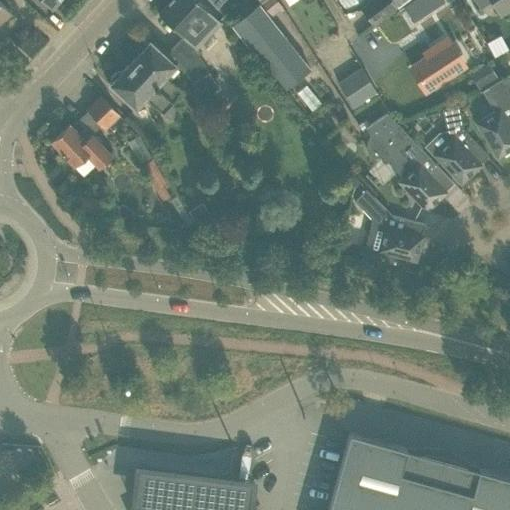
[(0,0),(0,25),(12,12),(0,0)]
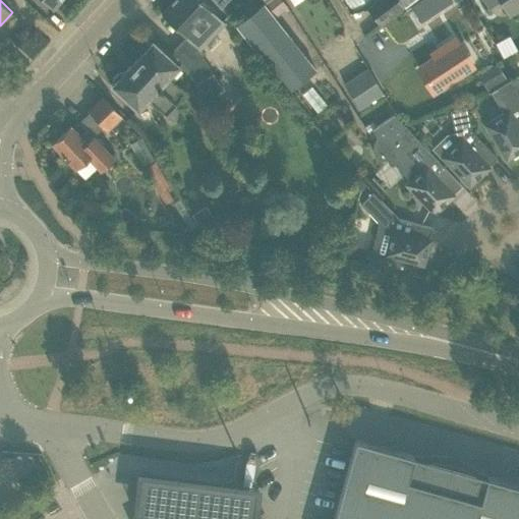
[(44,0),(55,10),(64,0),(44,0)]
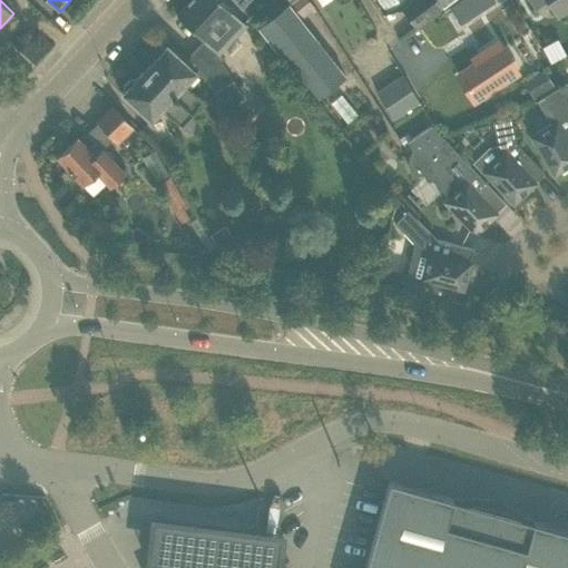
[(201,69),(217,94),(227,110),(246,99),(235,81),(224,65),(227,61),(221,55),(247,27),(219,0),(194,0),(178,17),(205,41),(189,58),(201,69)]
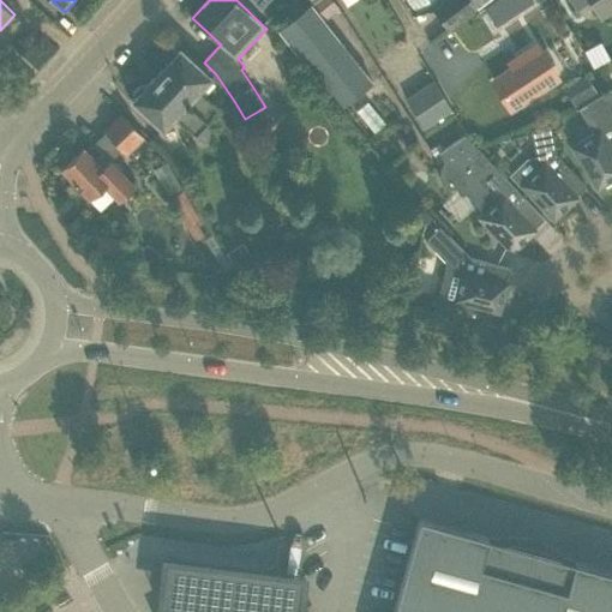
[(250,0),(259,10),(270,0),(250,0)]
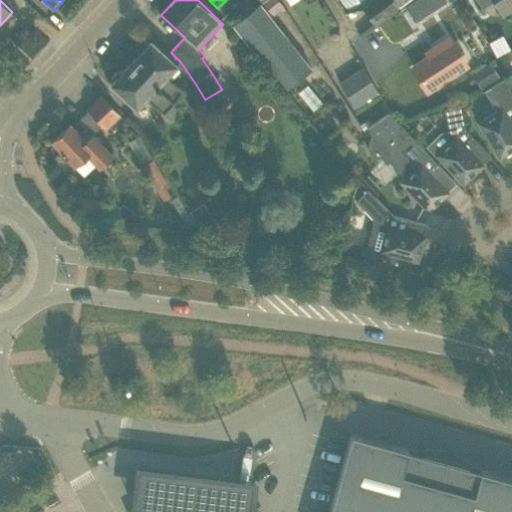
[(268,0),(263,4),(261,5),(270,16),(283,6),(278,0),(268,0)]
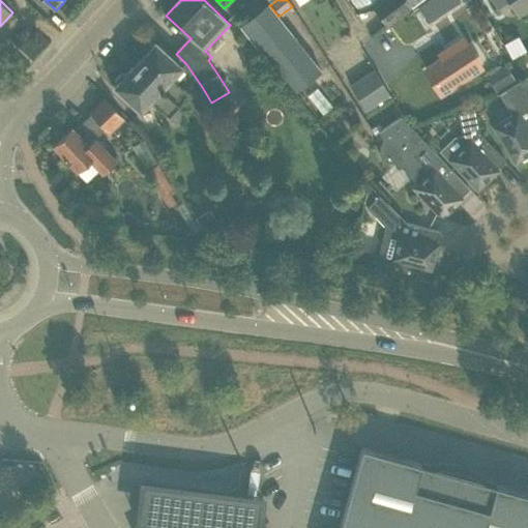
[(406,0),(389,0),(376,11),(389,29),(414,9),(406,0)]
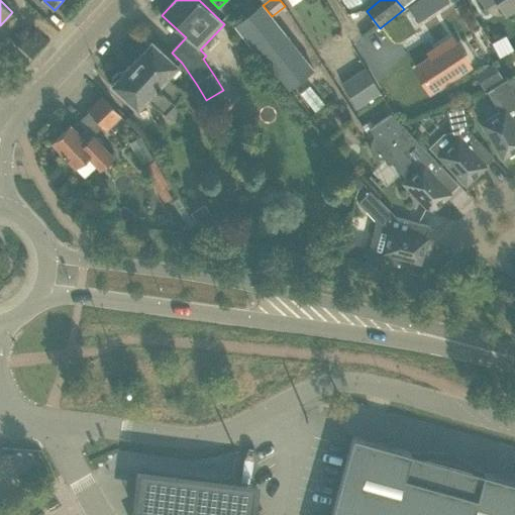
[(425,0),(434,14),(449,3),(447,0),(425,0)]
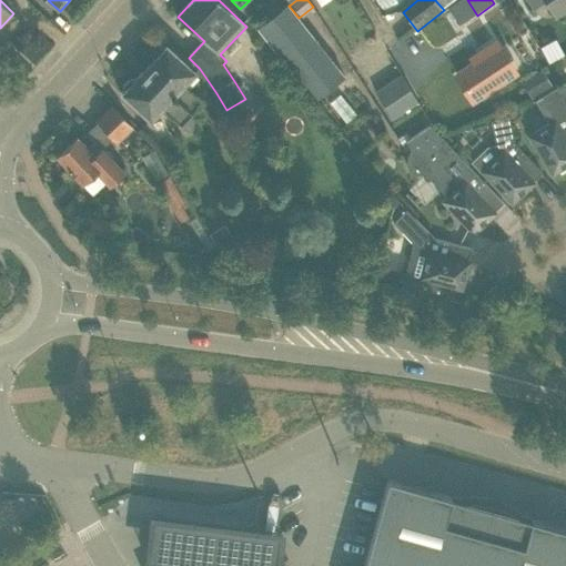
[(565,0),(527,0),(535,11),(547,3),(555,17),(565,10),(565,0)]
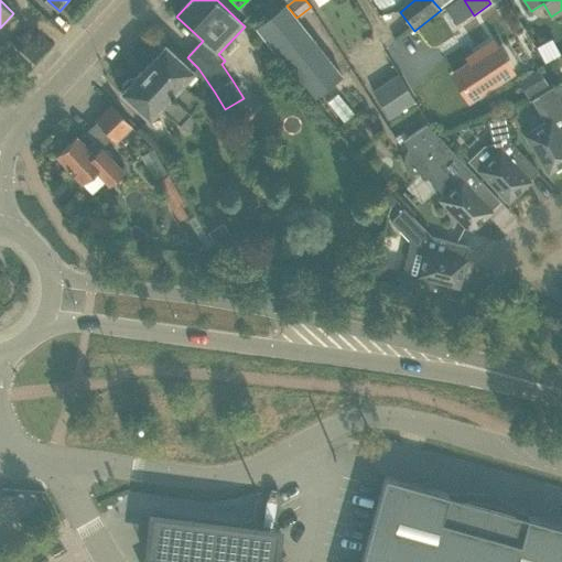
[(287,6),(273,17),(257,30),(271,46),(313,101),(343,78),(301,23),(296,18),(287,6)]
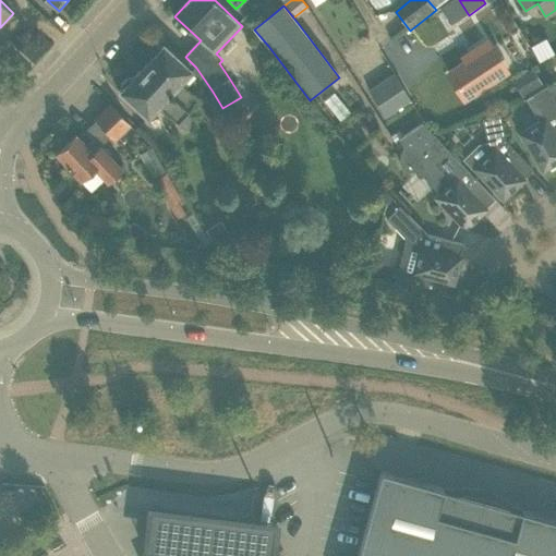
[(153,60),(143,70),(191,113),(201,103),(181,84),(193,72),(181,61),(165,47),(162,49),(160,47),(156,47),(150,53),(150,58),(153,60)]
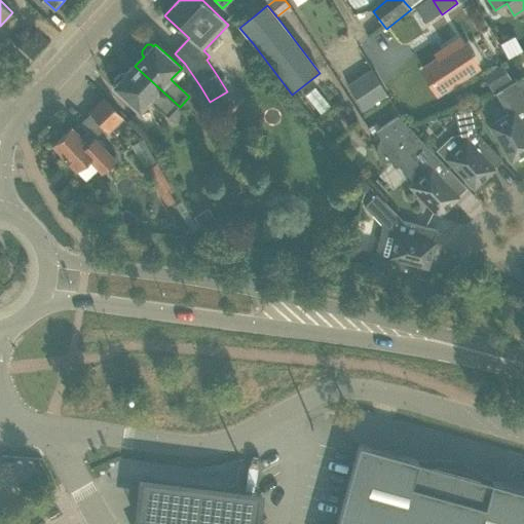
[(442,62),(424,73),(438,94),(476,69),(460,44),(440,59),(442,62)]
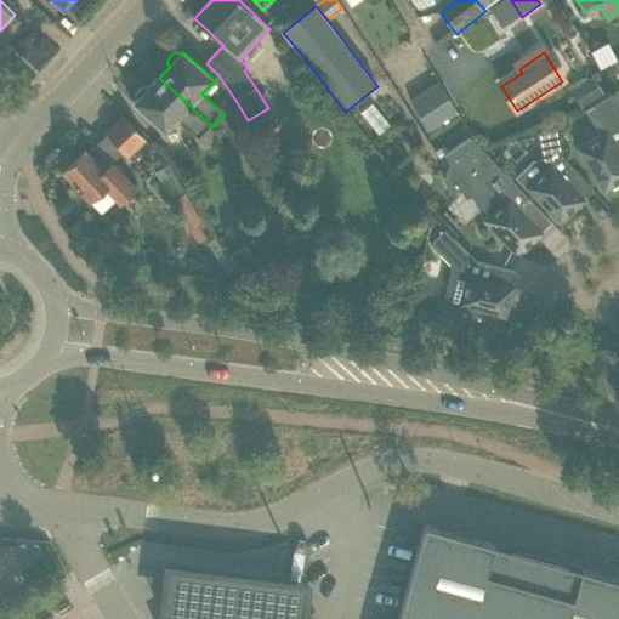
[(138,101),(136,103),(153,120),(166,131),(179,119),(200,140),(213,126),(159,78),(149,89),(147,86),(142,86),(136,94),(136,98),(138,101)]
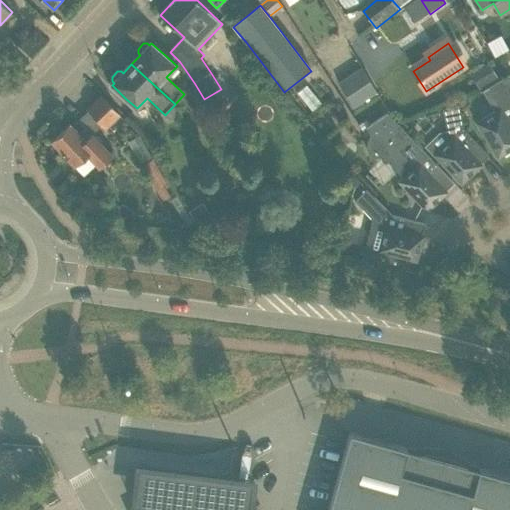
[(489,65),(470,76),(479,92),(498,81),(489,65)]
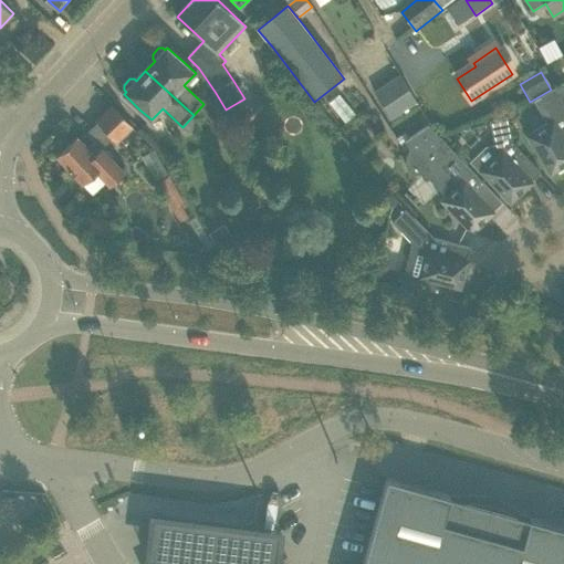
[(401,76),(383,87),(376,92),(392,118),(417,103),(401,76)]
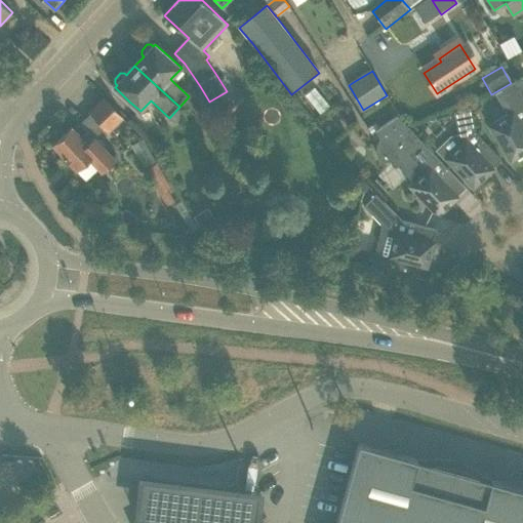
[(522,78),(511,86),(522,106),(522,78)]
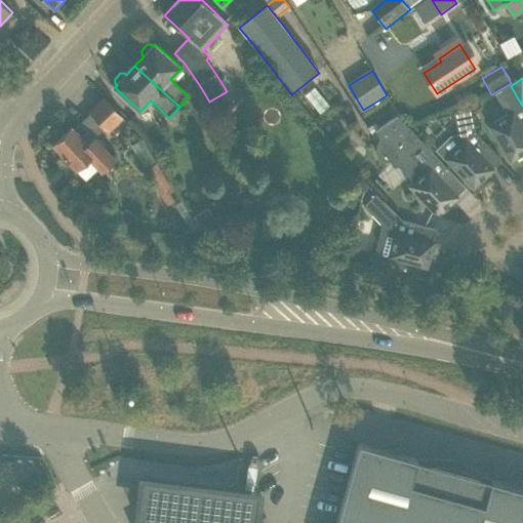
[(511,163),(522,156),(522,106),(511,86),(495,94),(509,116),(489,127),(511,163)]
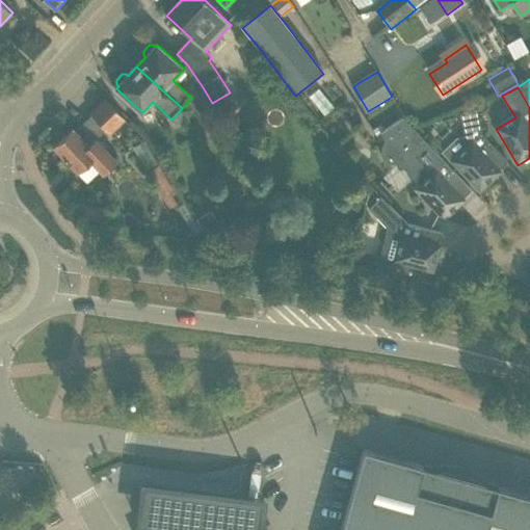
[(91,115),(110,135),(125,122),(106,101),(91,115)]
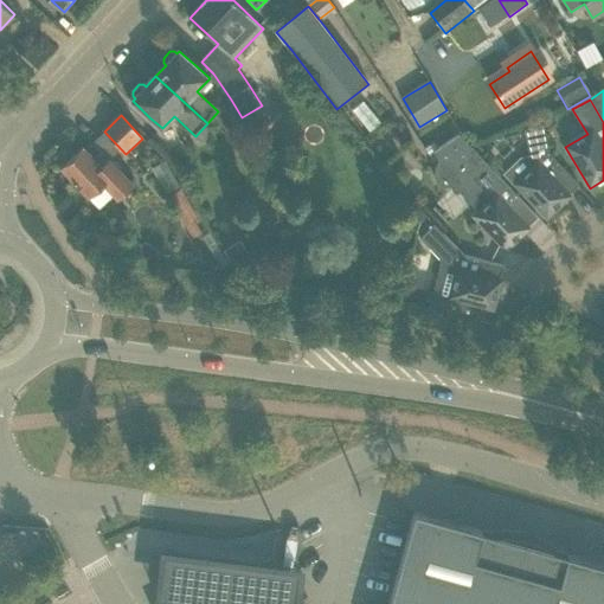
[(544,119),(529,124),(531,129),(545,127),(545,124),(544,119)]
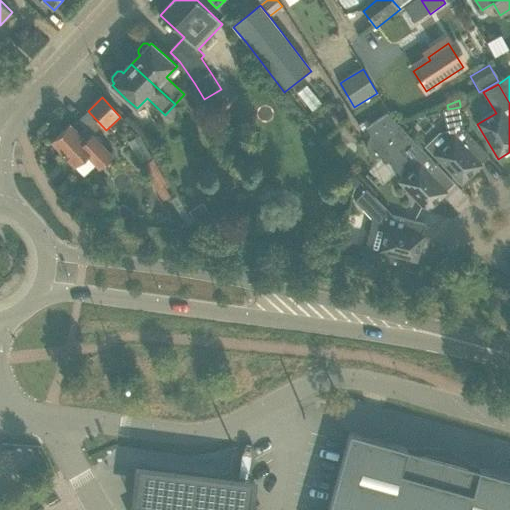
[(465,100),(460,105),(464,110),(470,106),(465,100)]
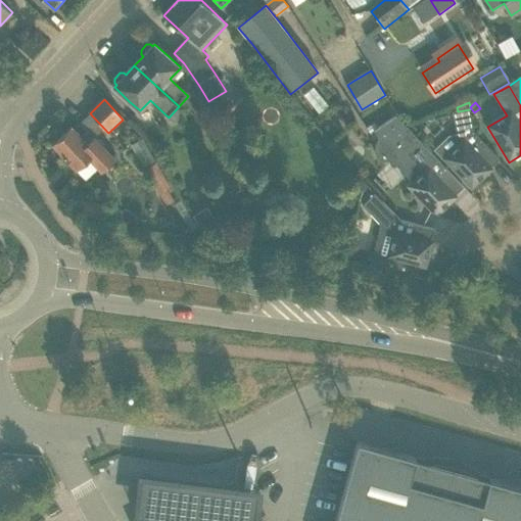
[(179,106),(169,117),(177,125),(187,113),(179,106)]
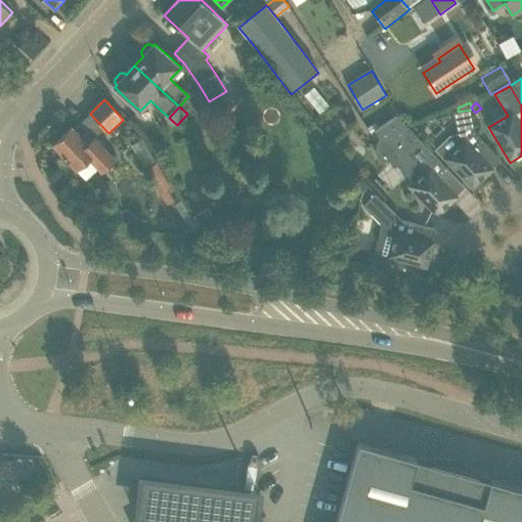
[(474,190),(489,175),(487,173),(501,161),(476,135),(471,110),(459,112),(454,113),(461,144),(444,160),(474,190)]
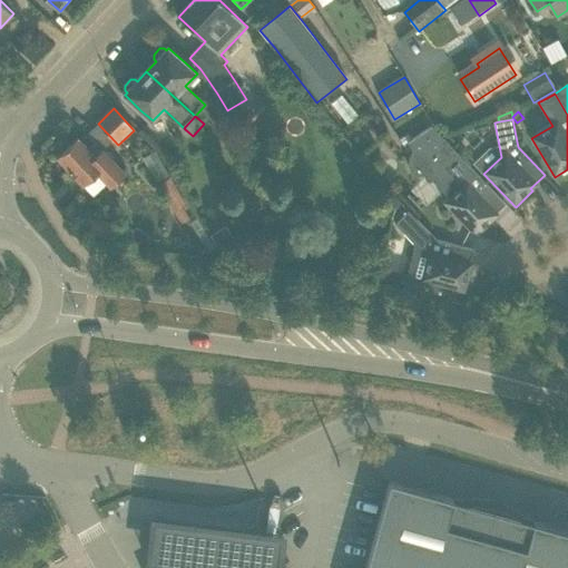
[(413,150),(411,159),(410,160),(409,162),(409,164),(409,166),(409,167),(409,169),(410,172),(411,173),(412,174),(413,175),(415,176),(417,177),(419,177),(421,177),(423,176),(424,176),(427,175),(428,174),(429,173),(430,170),(430,169),(431,167),(444,167),(462,187),(444,204),(461,221),(477,237),(493,222),(499,216),(498,214),(507,205),(443,139),(434,129),(436,129),(433,126),(417,138),(409,144),(413,150)]
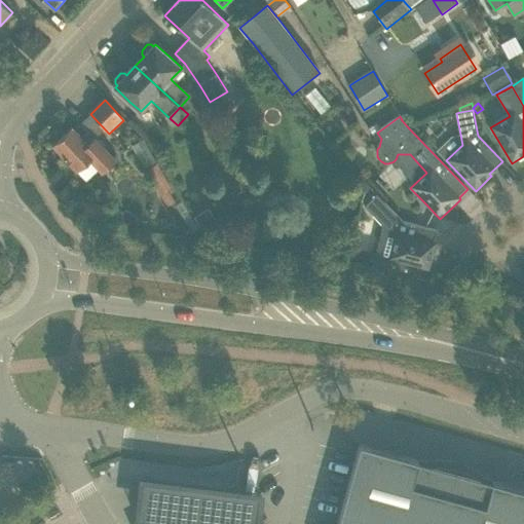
[(52,147),(78,174),(90,161),(102,174),(112,163),(115,160),(110,154),(105,149),(106,146),(102,142),(98,142),(96,139),(89,145),(73,127),(52,147)]
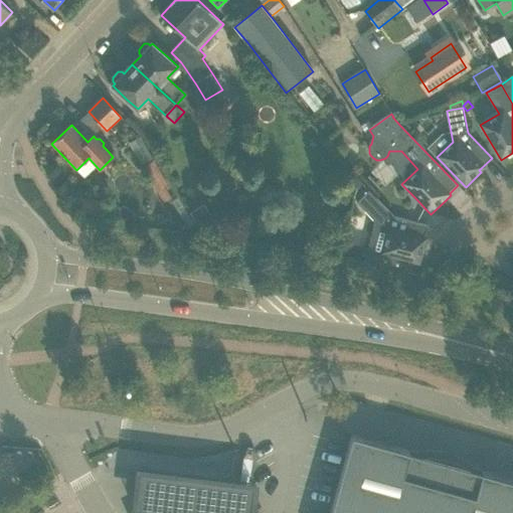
[(166,188),(169,186),(155,161),(145,167),(165,203),(171,199),(166,188)]
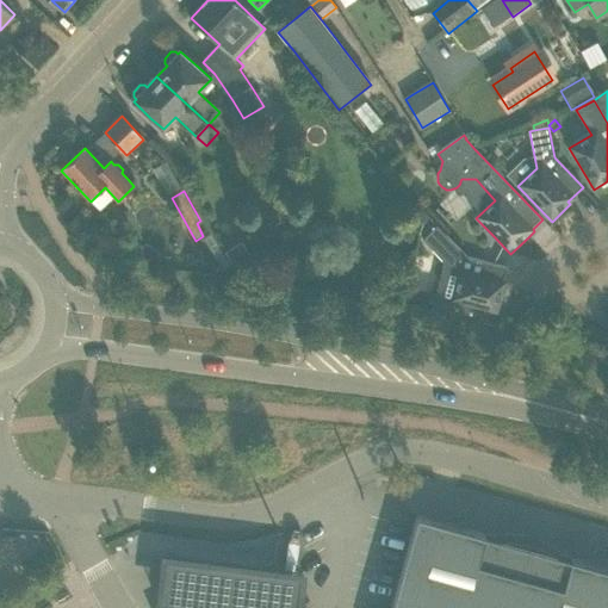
[(426,218),(421,236),(433,249),(433,250),(450,268),(458,277),(451,302),(448,301),(445,315),(451,316),(452,315),(464,318),(464,320),(478,323),(479,322),(488,324),(491,312),(498,315),(506,291),(502,290),(504,281),(508,268),(469,258),(447,236),(445,239),(426,218)]
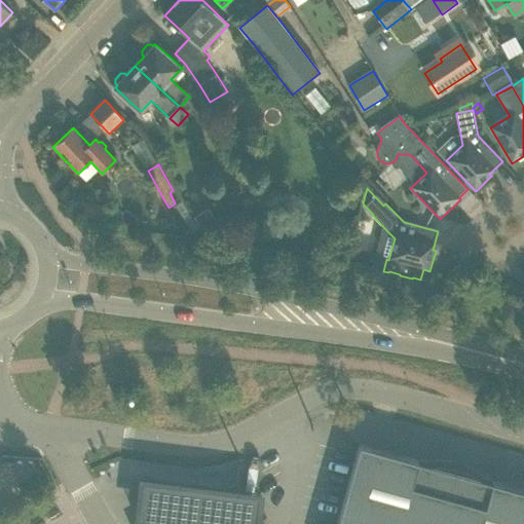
[(222,230),(210,210),(195,218),(209,238),(222,230)]
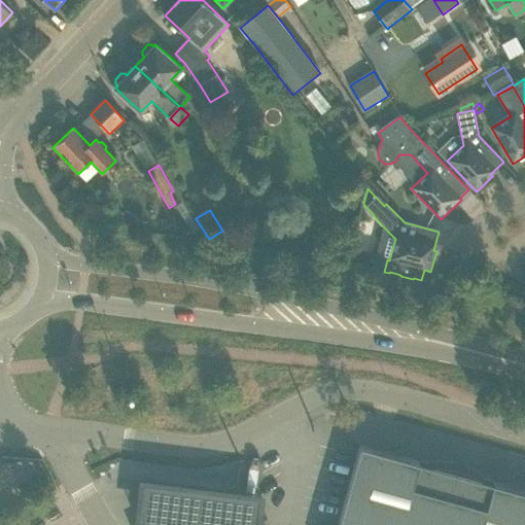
[(524,491),(486,481),(482,478),(479,476),(475,474),(470,471),(467,469),(463,468),(459,466),(454,465),(450,465),(446,464),(442,464),(438,464),(432,464),(428,465),(361,446),(339,524),(524,524),(524,491)]
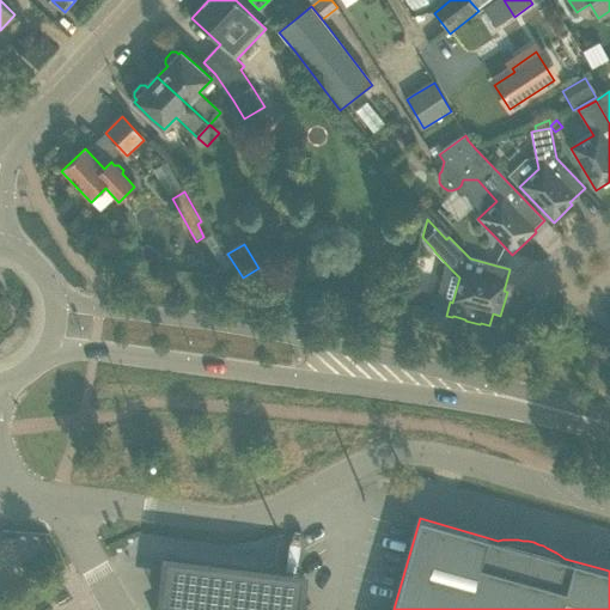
[(298,572),(165,559),(160,605),(169,605),(168,609),(300,609),(296,602),(298,572)]
